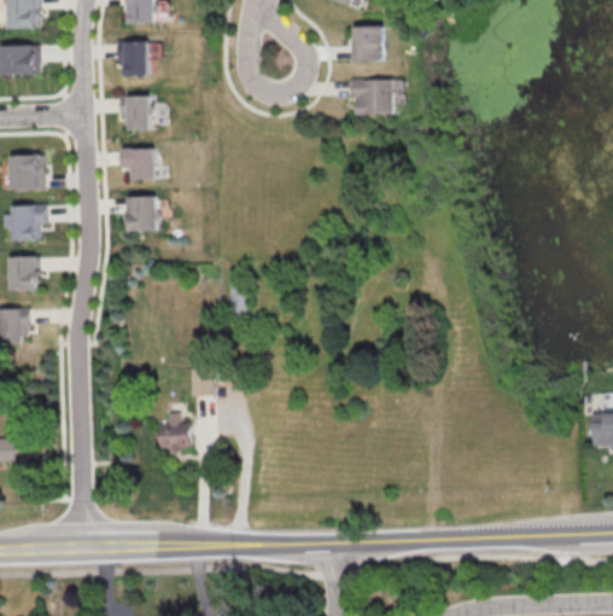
[(33,0),(6,0),(7,30),(35,29),(33,0)]
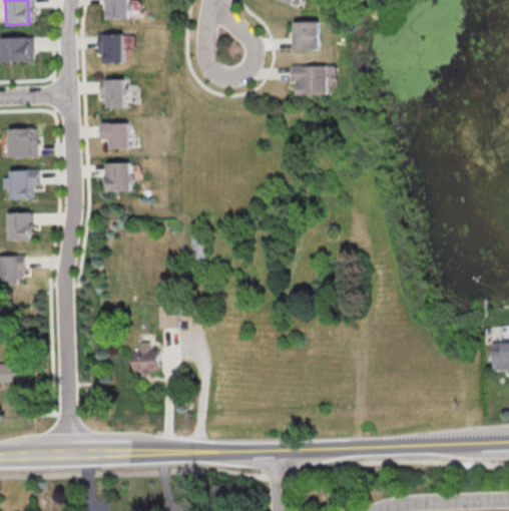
[(128,0),(103,0),(104,20),(129,19),(128,0)]
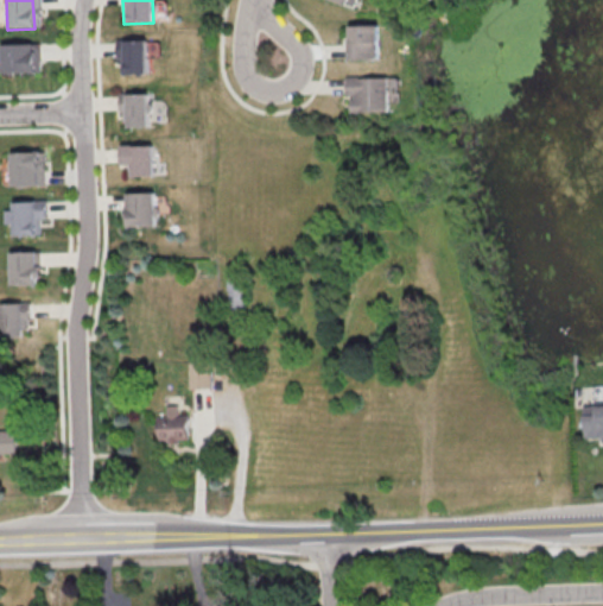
[(375,27),(346,26),(344,61),(375,61),(375,27)]
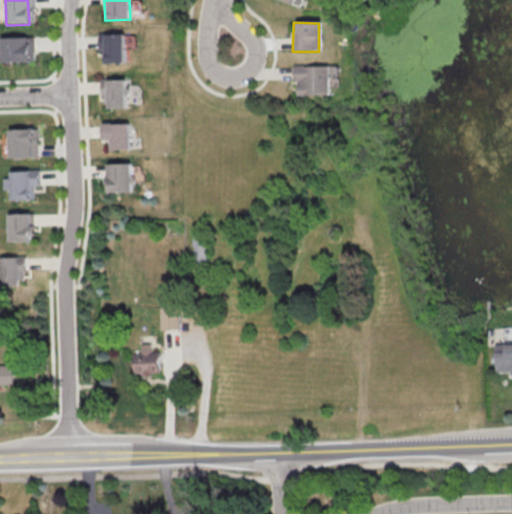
[(123,63),(123,34),(99,35),(100,65),(123,63)]
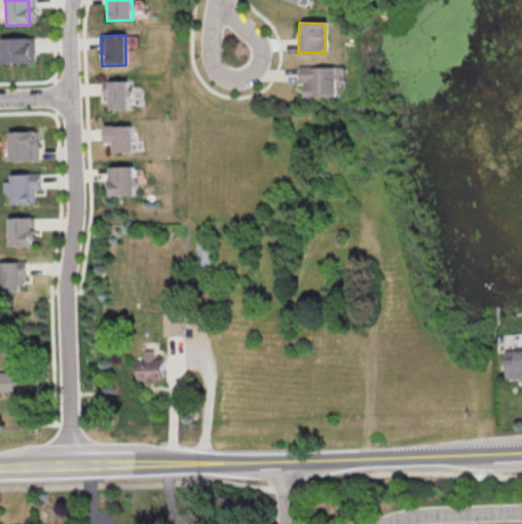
[(30,39),(0,40),(0,65),(30,65),(30,39)]
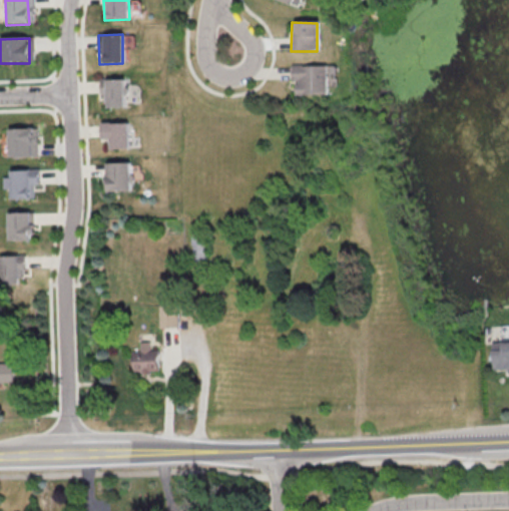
[(325,66),(290,67),(291,82),(294,82),(294,96),(326,95),(325,66)]
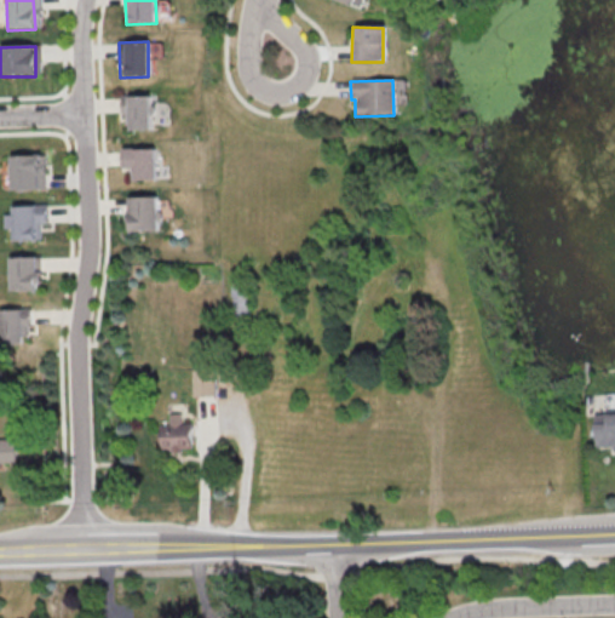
[(122,131),(150,131),(149,97),(122,97),(122,131)]
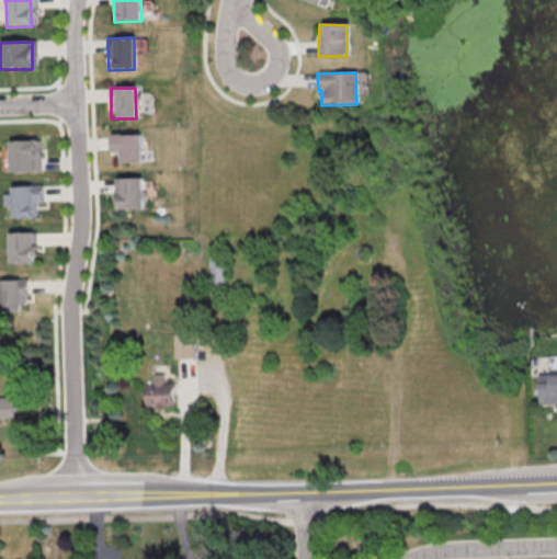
[(109,136),(110,153),(118,153),(120,164),(139,163),(138,135),(109,136)]
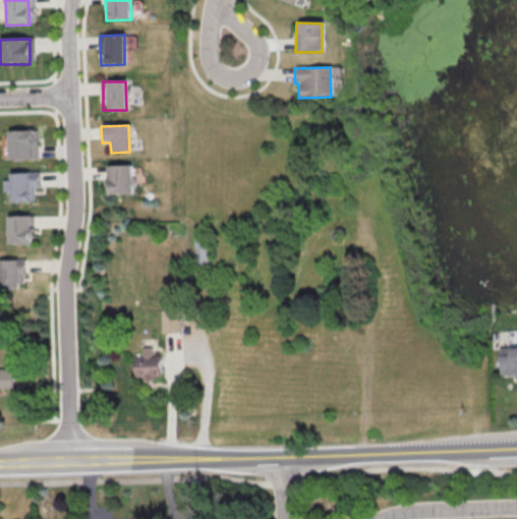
[(7,160),(33,159),(31,130),(5,131),(7,160)]
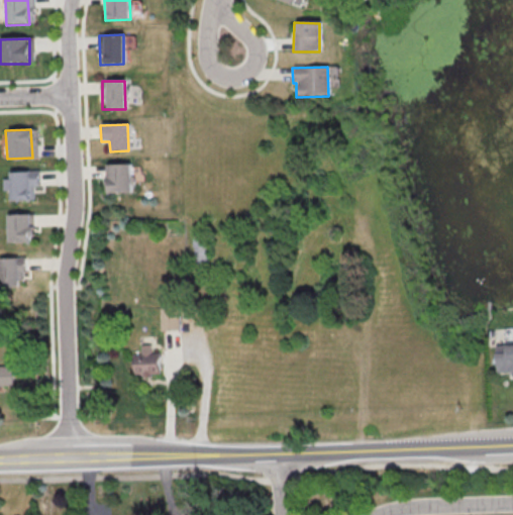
[(129,194),(128,165),(103,166),(104,194),(129,194)]
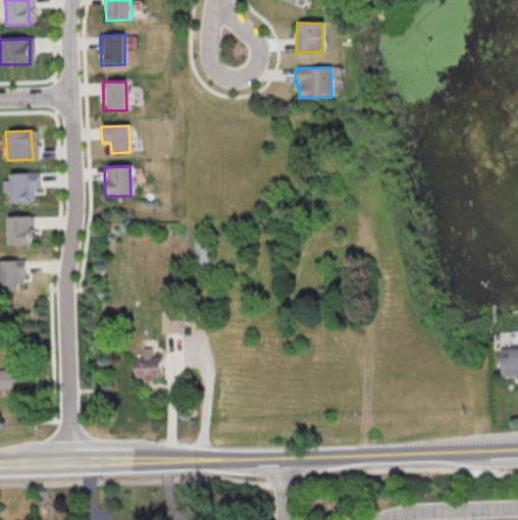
[(9,204),(32,203),(32,189),(38,189),(37,173),(8,174),(8,182),(0,182),(0,194),(9,194),(9,204)]
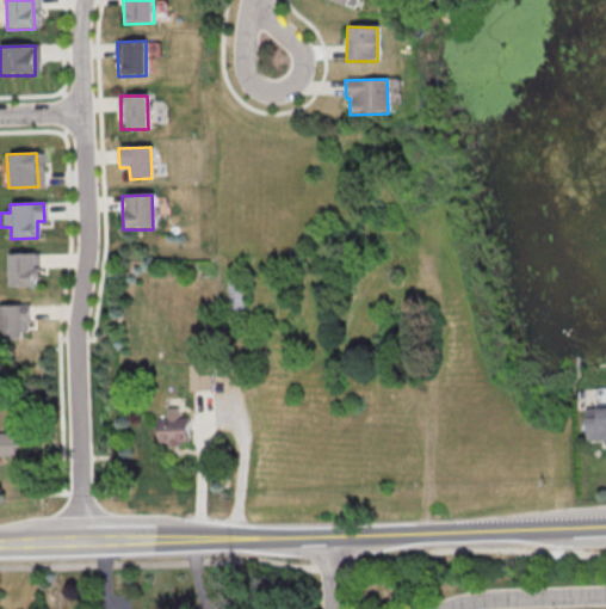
[(6,254),(7,289),(33,288),(33,280),(39,278),(39,269),(33,269),(33,253),(6,254)]
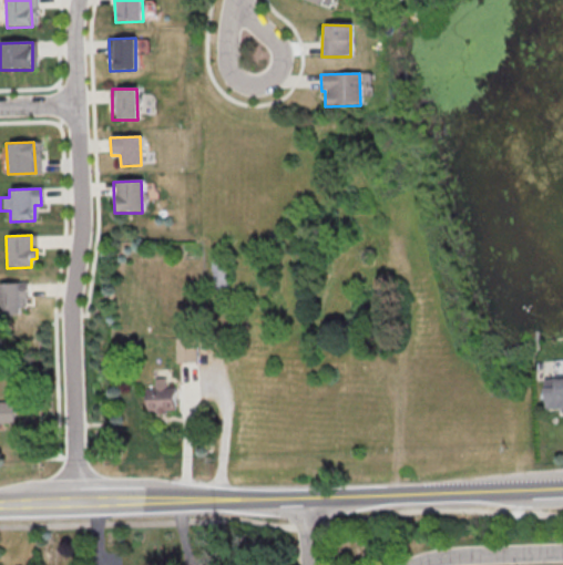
[(0,316),(19,315),(18,308),(27,307),(26,283),(0,284),(0,316)]
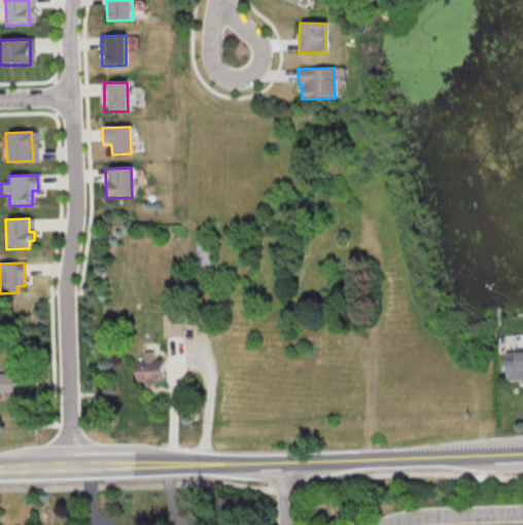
[(522,351),(502,353),(503,383),(522,382),(522,351)]
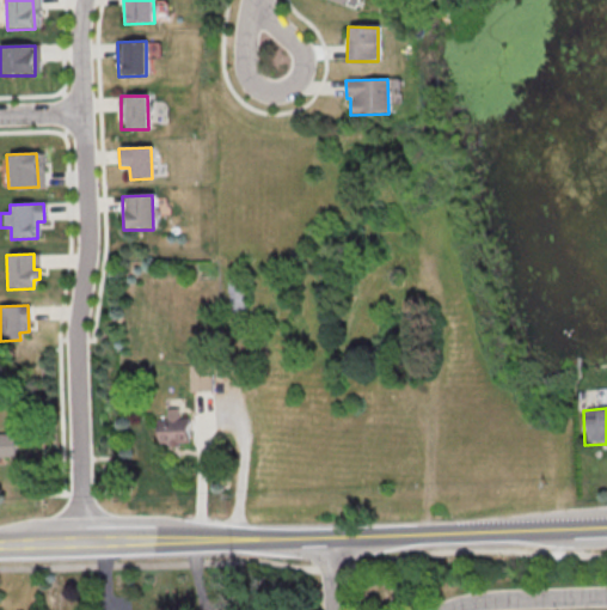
[(155,420),(154,444),(184,445),(185,420),(176,419),(176,409),(163,409),(163,420),(155,420)]
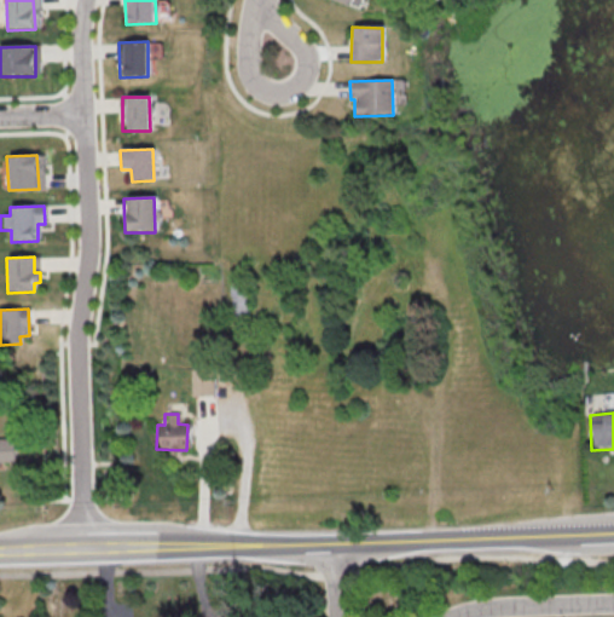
[(0,466),(13,466),(12,439),(0,439),(0,466)]
